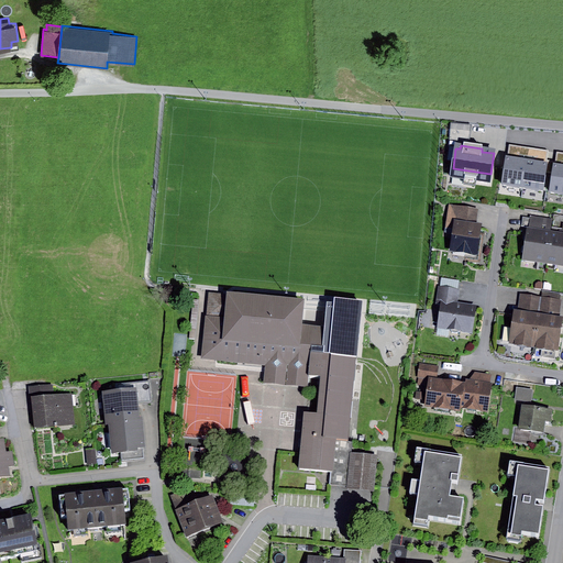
[(527,163),(507,161),(504,186),(522,189),(527,163)]
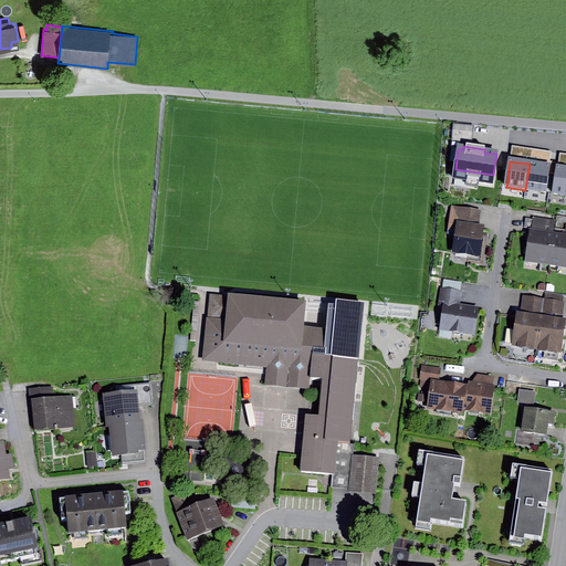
[(549,167),(530,164),(525,190),(545,192),(549,167)]
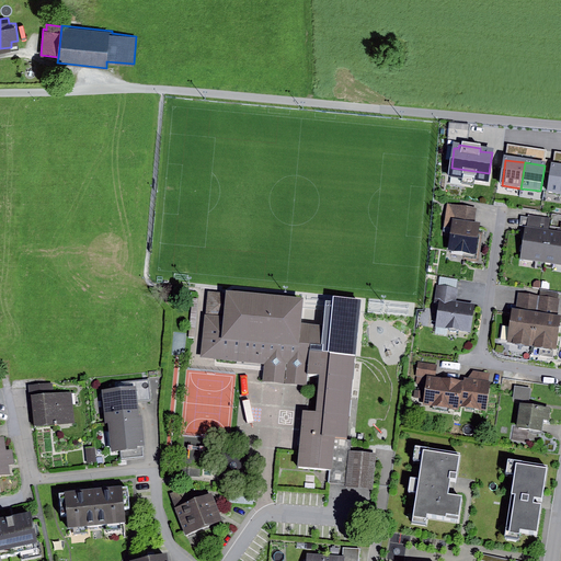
[(560,168),(552,167),(549,193),(560,194),(560,168)]
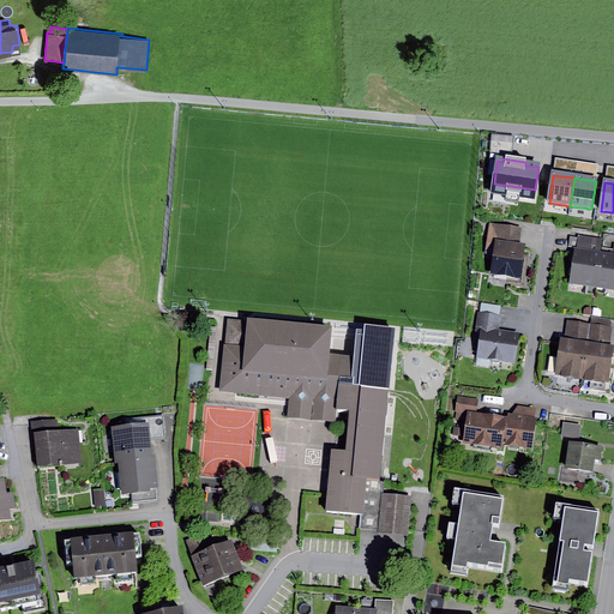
[(521,244),(523,228),(495,224),(493,240),(495,240),(521,244)]
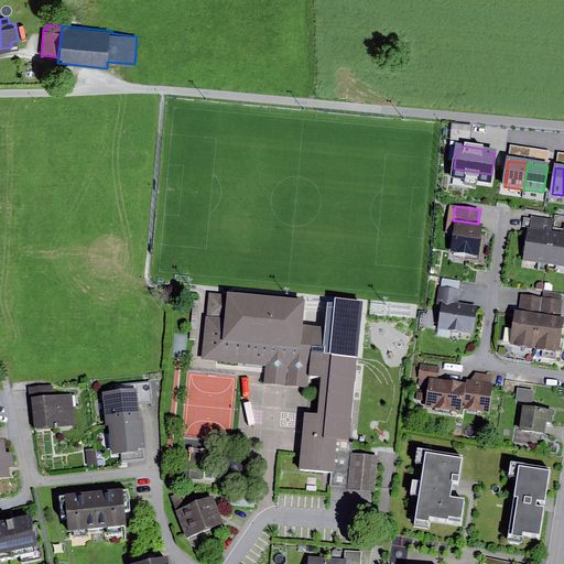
[(531,218),(524,217),(522,227),(528,228),(523,260),(549,264),(554,231),(552,231),(553,219),(531,216),(531,218)]
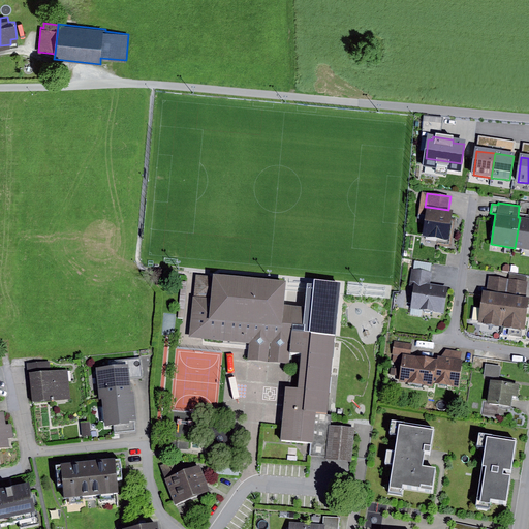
[(448,210),(427,207),(422,237),(448,240),(454,211),(448,210)]
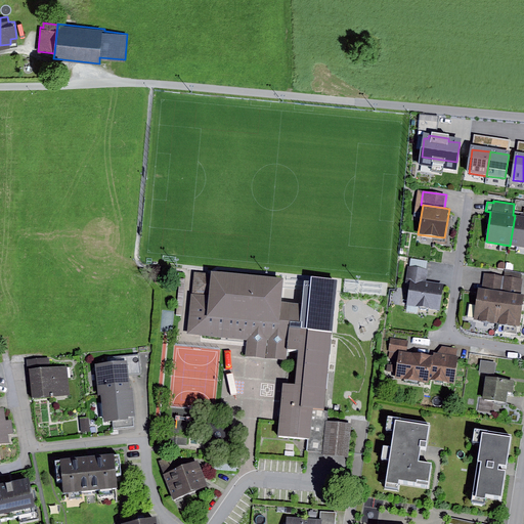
[(510,246),(523,247),(523,210),(523,216),(515,215),(510,246)]
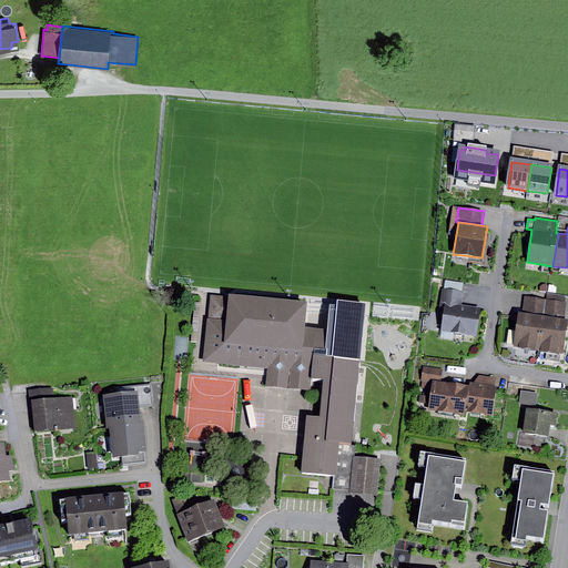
[(445,281),(444,290),(462,292),(464,283),(445,281)]
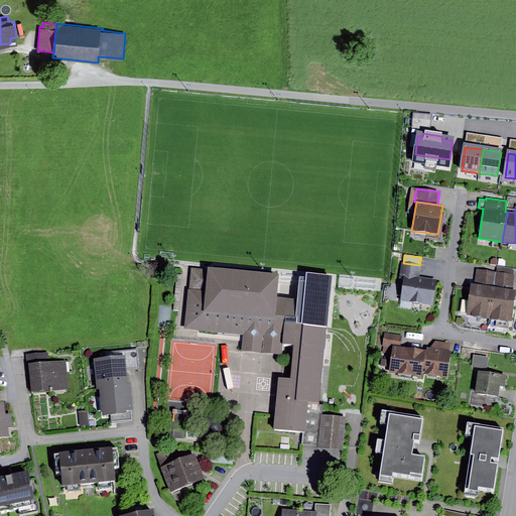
[(403,263),(402,262),(399,279),(403,280),(400,301),(433,306),(437,280),(420,277),(421,265),(419,265),(403,263)]
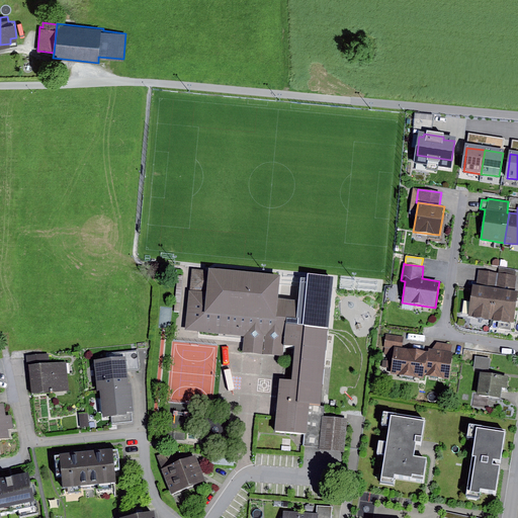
[(207,271),(191,269),(185,331),(244,337),(242,352),(283,356),(284,346),(294,347),(291,380),(279,379),(274,431),(305,434),(304,446),(318,448),(318,450),(344,452),(347,420),(323,417),(324,407),(320,407),(328,328),(298,325),(300,301),(277,299),(279,276),(207,269),(207,271)]
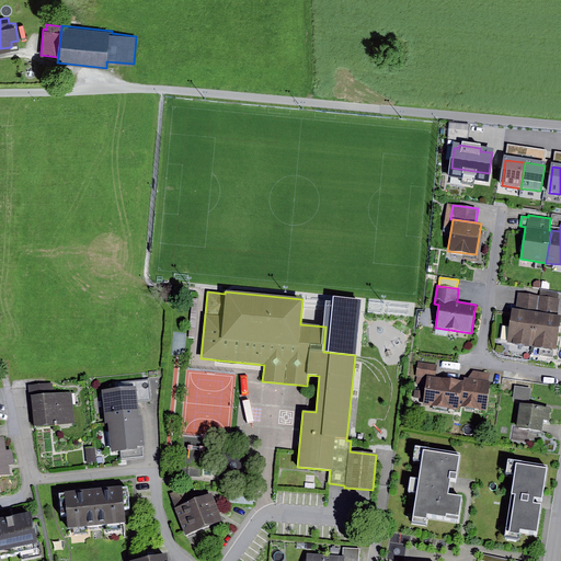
[(546,299),(518,293),(511,345),(536,350),(546,299)]
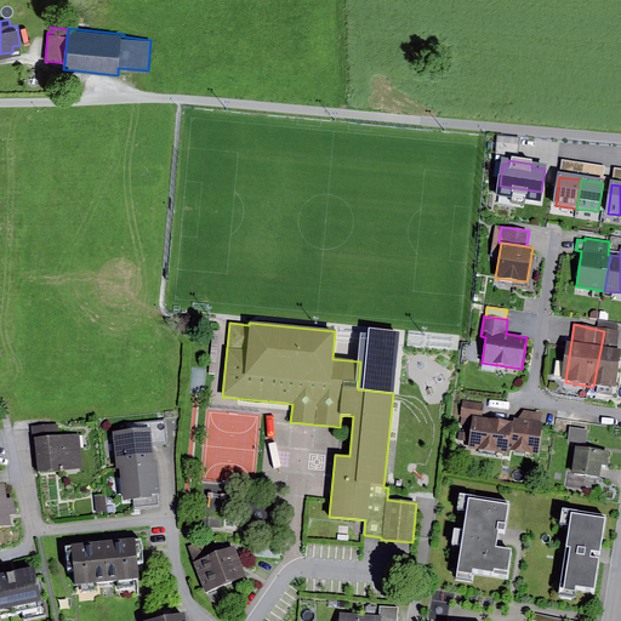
[(593,387),(620,392),(620,383),(620,351),(616,351),(620,334),(604,331),(593,387)]
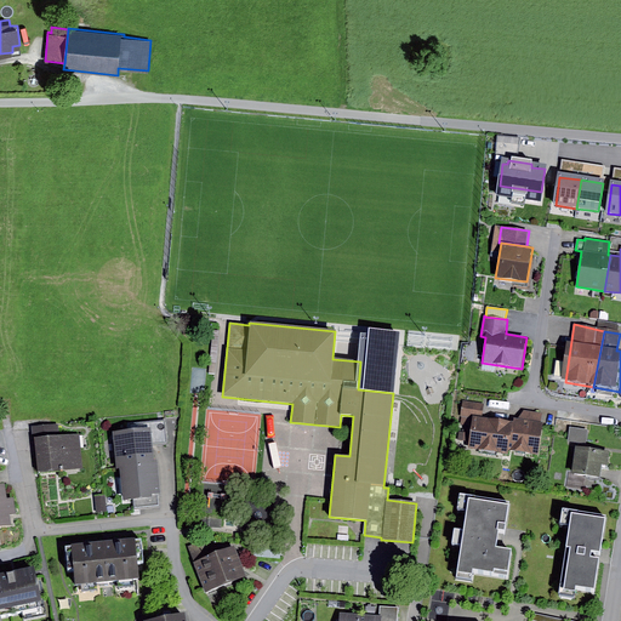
[(394,365),(380,364),(379,372),(393,374),(394,365)]
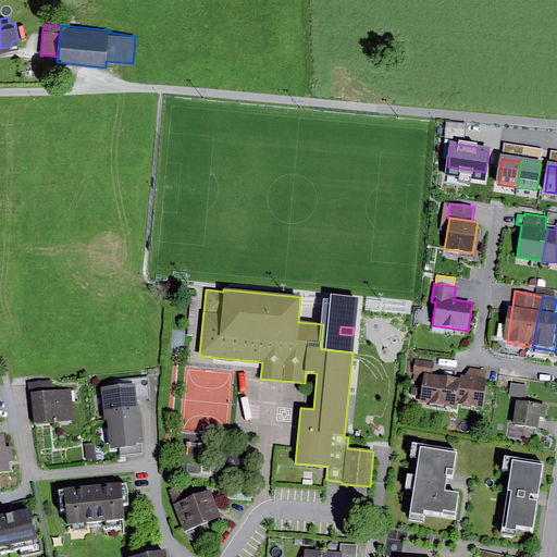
[(424,373),(432,374),(434,362),(416,359),(413,372),(424,373)]
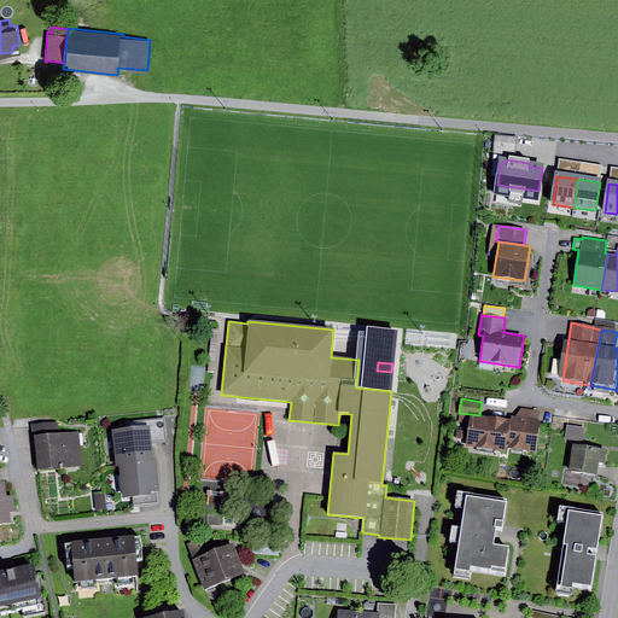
[(506,448),(536,453),(541,420),(538,420),(540,412),(522,408),(516,417),(511,417),(511,420),(506,448)]
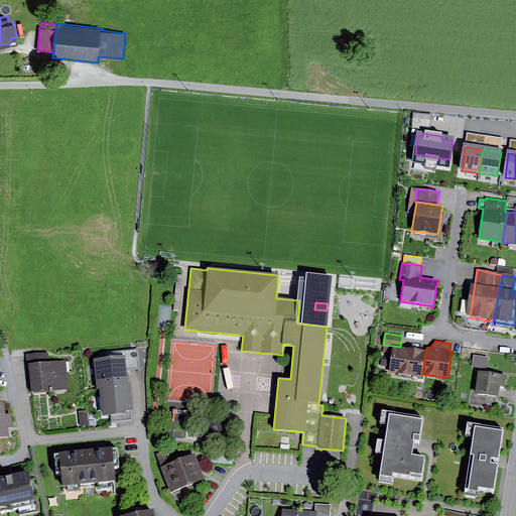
[(400,347),(393,346),(389,372),(422,377),(422,374),(426,351),(400,347)]
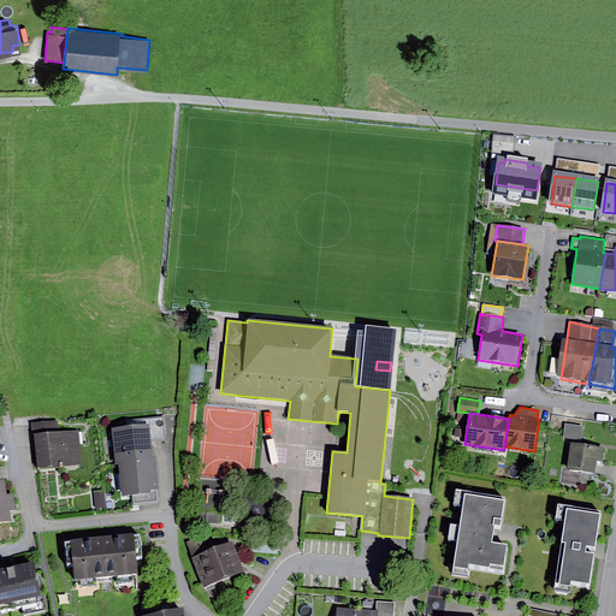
[(128,427),(112,430),(116,463),(118,463),(153,460),(152,443),(169,440),(165,416),(126,420),(128,427)]
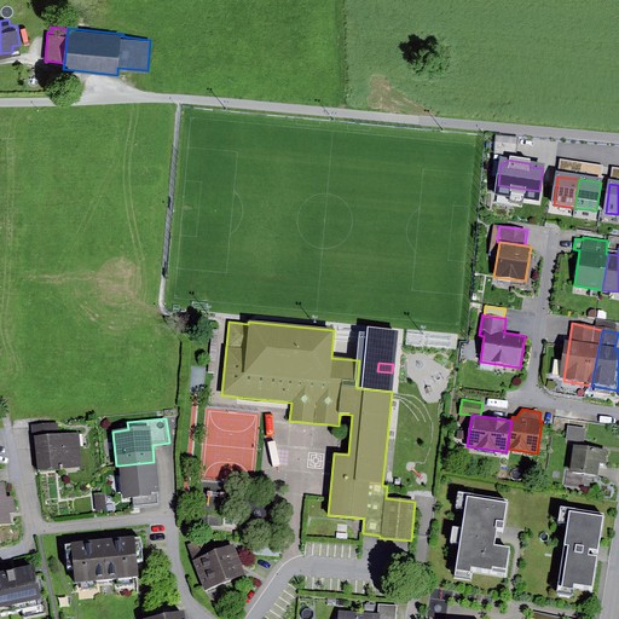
[(33,426),(34,438),(59,435),(58,423),(33,426)]
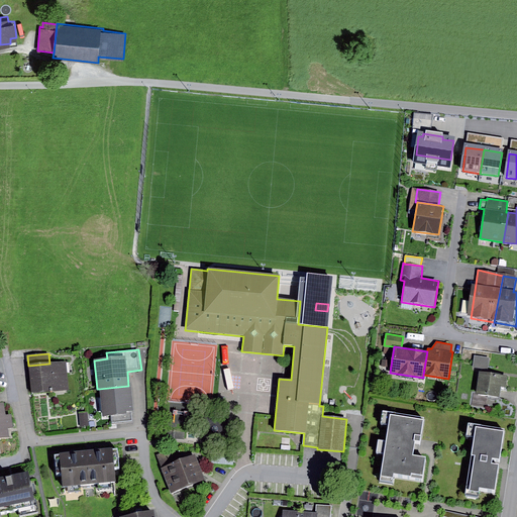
[(475,355),(473,368),(488,370),(490,357),(475,355)]
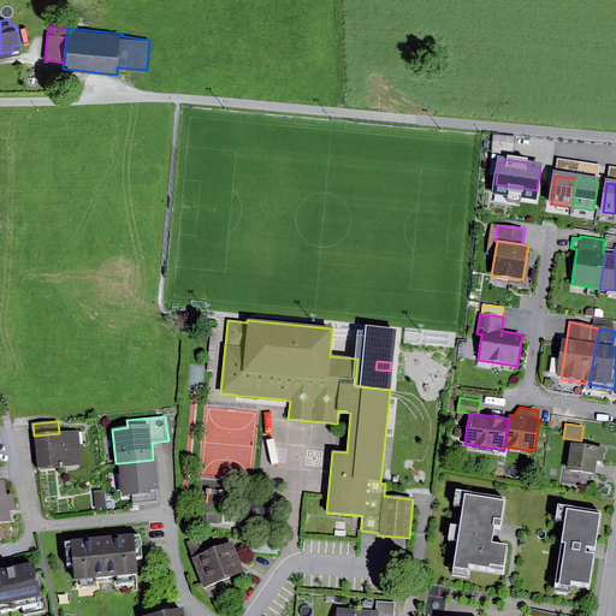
[(59,433),(34,436),(37,469),(82,465),(80,431),(59,433)]
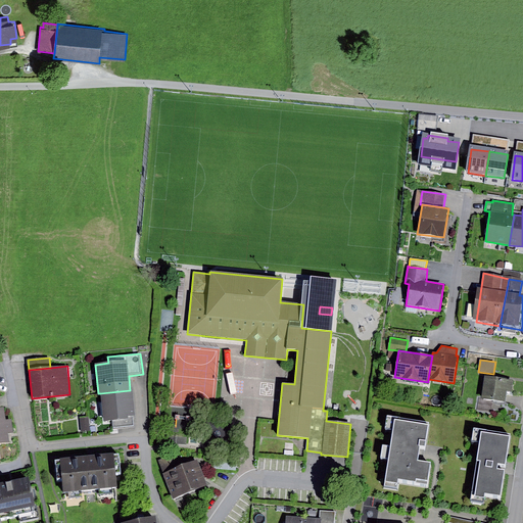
[(514,381),(485,376),(481,398),(506,402),(507,391),(512,392),(514,381)]
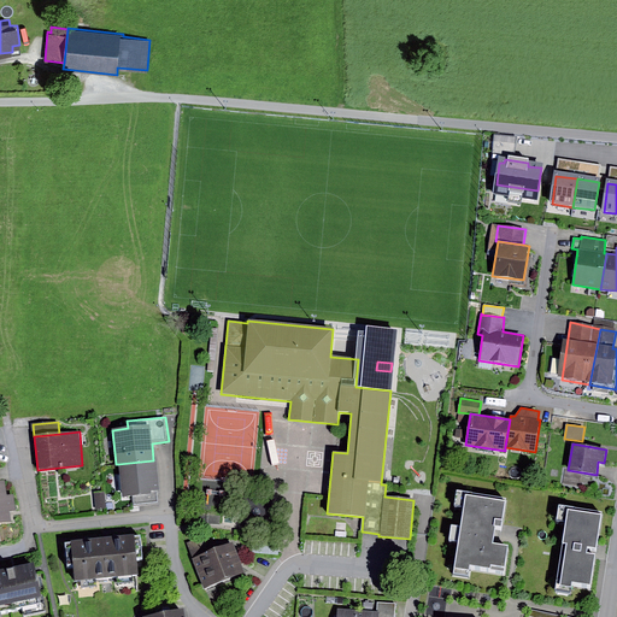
[(118,464),(122,498),(131,497),(133,506),(159,504),(158,492),(160,492),(157,460),(153,460),(118,464)]
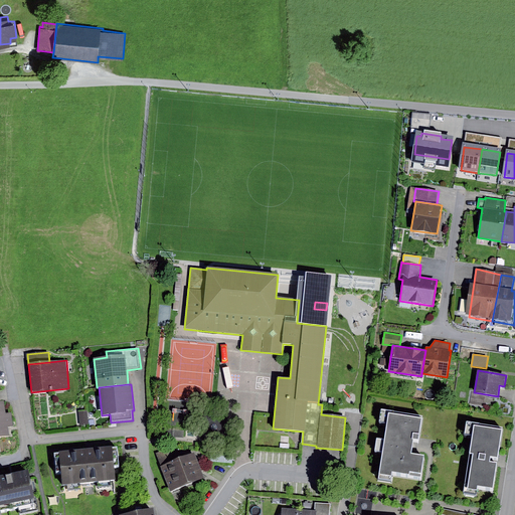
[(472,402),(483,405),(485,398),(474,395),(472,402)]
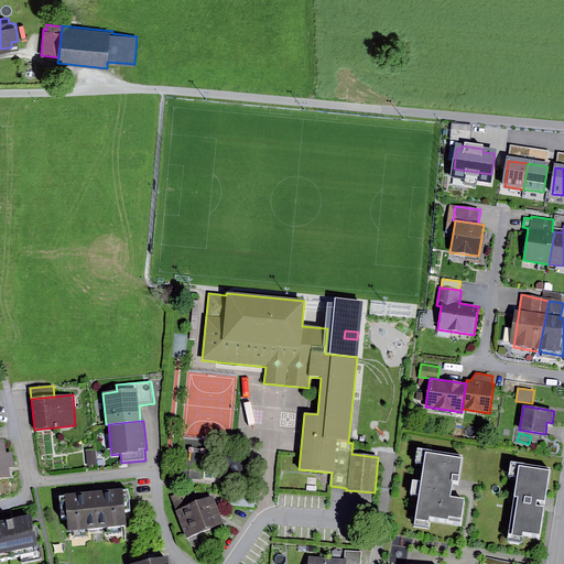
[(4,440),(0,440),(0,478),(10,477),(9,467),(14,466),(12,453),(7,454),(4,440)]
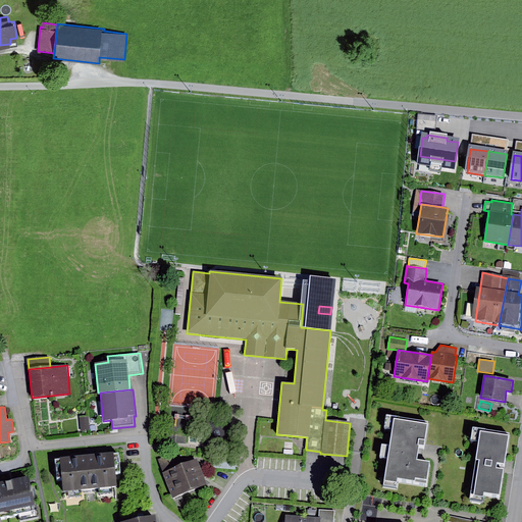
[(428,422),(386,416),(384,429),(393,430),(389,447),(381,446),(379,459),(386,460),(383,481),(397,483),(398,479),(426,483),(429,464),(417,462),(419,447),(425,447),(428,422)]
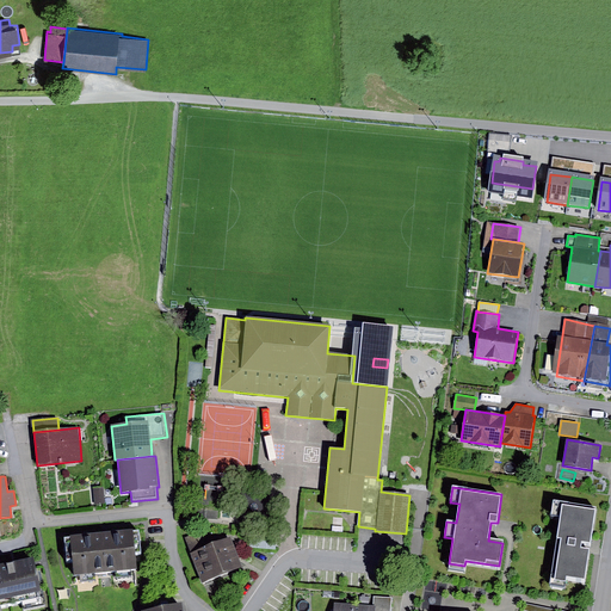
[(104,488),(93,488),(94,505),(105,504),(104,488)]
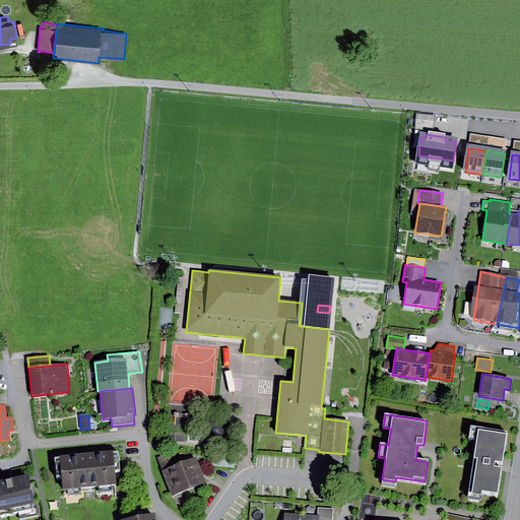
[(507,433),(471,428),(469,440),(477,442),(468,498),(481,500),(482,493),(497,495),(501,466),(507,433)]
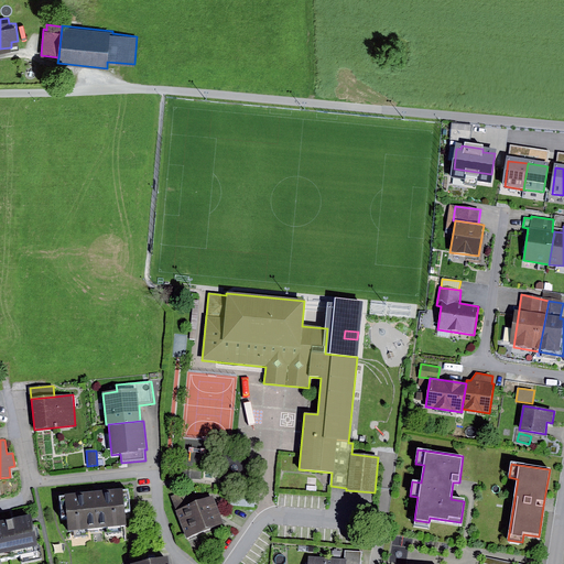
[(224,524),(213,496),(196,502),(191,489),(171,497),(176,510),(175,511),(186,539),(224,524)]
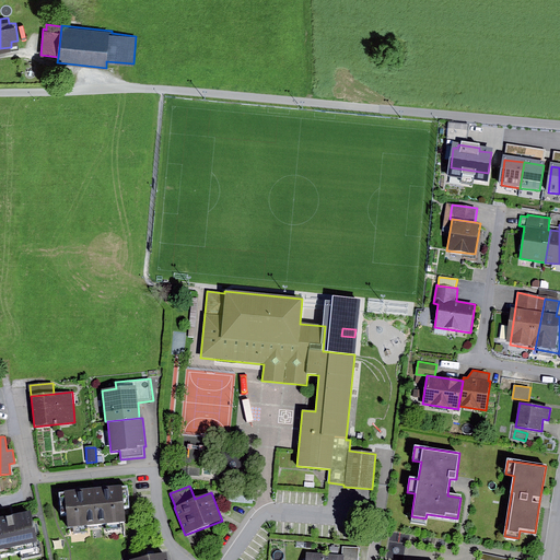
[(129,509),(127,487),(59,492),(61,515),(67,514),(68,528),(126,523),(125,510),(129,509)]
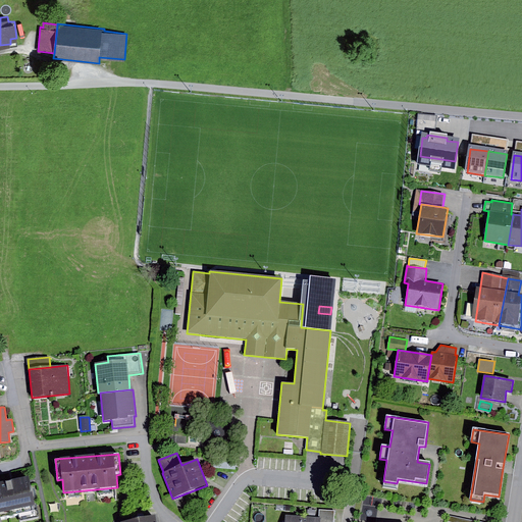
[(29,476),(0,482),(0,517),(17,514),(18,521),(37,518),(29,476)]
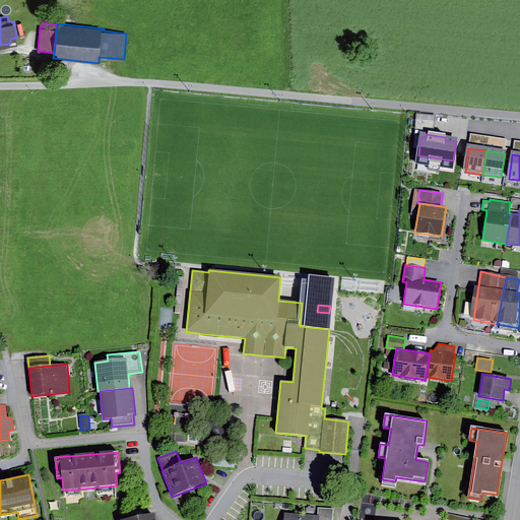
[(320,509),(320,515),(319,519),(332,519),(333,510),(320,509)]
